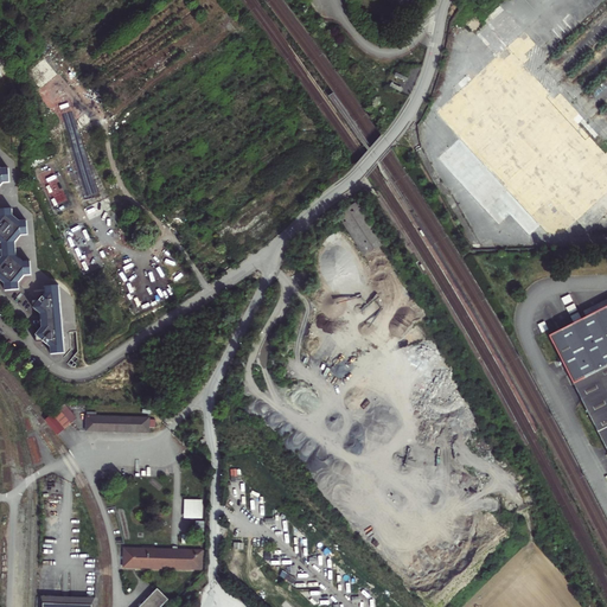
[(590,229),(606,212),(606,148),(581,120),(580,121),(525,62),(541,48),(524,30),(556,0),(506,0),(484,20),(486,23),(474,32),(494,53),(455,90),(457,93),(435,113),(458,138),(452,142),(452,134),(440,145),(451,145),(438,158),(509,235),(519,224),(528,234),(562,234),(577,219),(586,229),(590,229)]
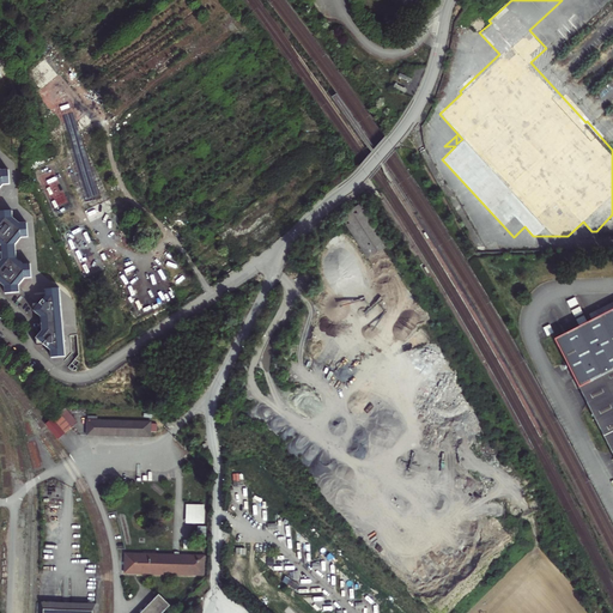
[(472,16),(471,30),(483,31),(484,17),(472,16)]
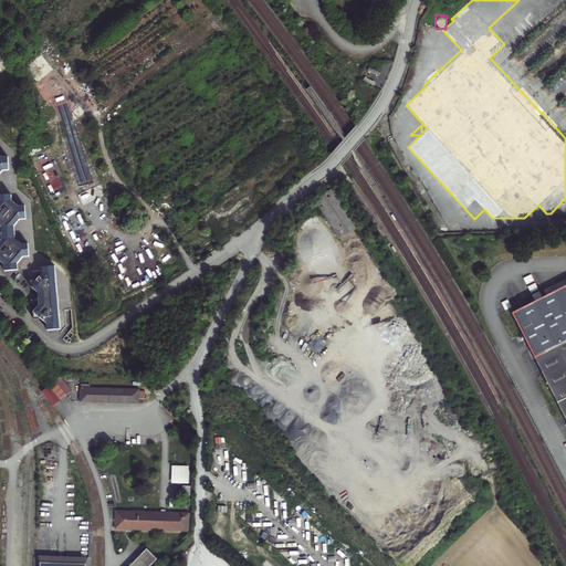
[(88,108),(56,66),(53,69),(41,54),(24,67),(35,82),(32,85),(64,127),(88,108)]
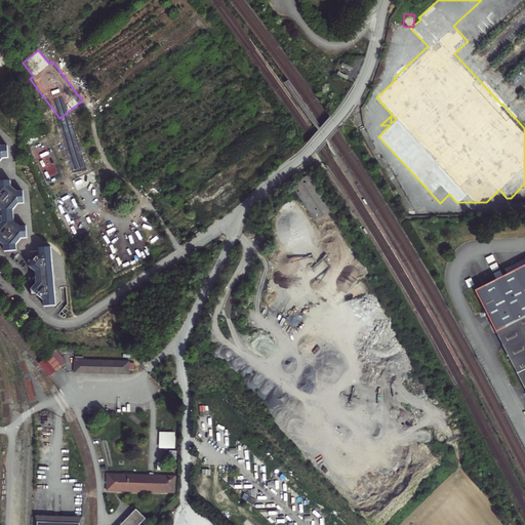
[(99,76),(107,86),(121,76),(115,66),(99,76)]
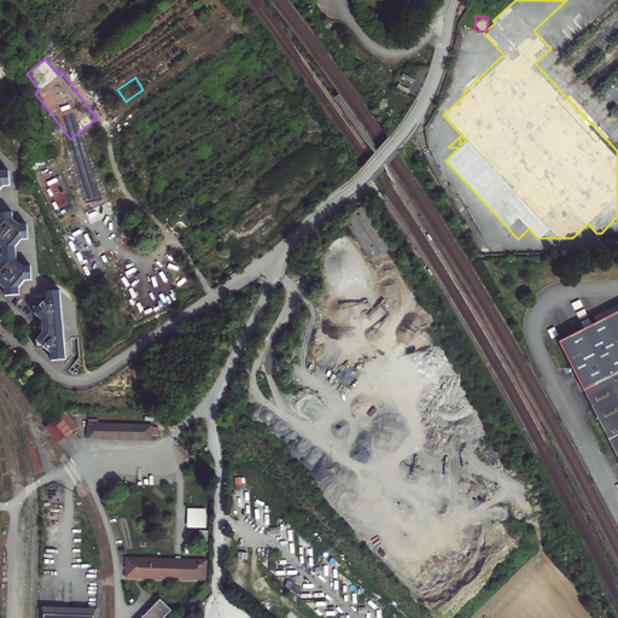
[(63,158),(110,273),(135,263),(89,147),(63,158)]
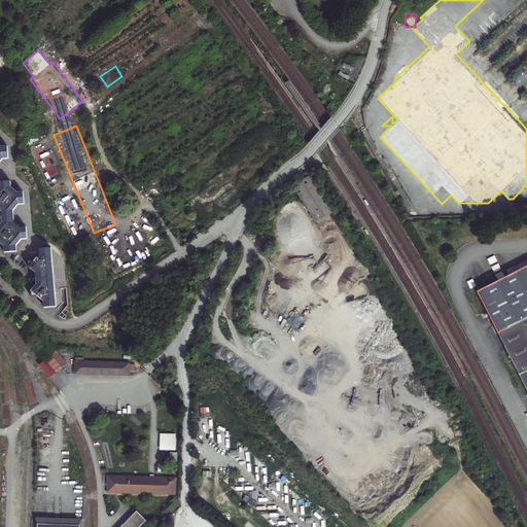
[(0,210),(1,212),(2,223),(0,225),(0,242),(4,247),(5,252),(16,251),(16,246),(22,240),(27,239),(26,227),(20,227),(13,222),(12,211),(18,205),(24,204),(23,192),(18,192),(11,187),(10,181),(0,182),(0,210)]
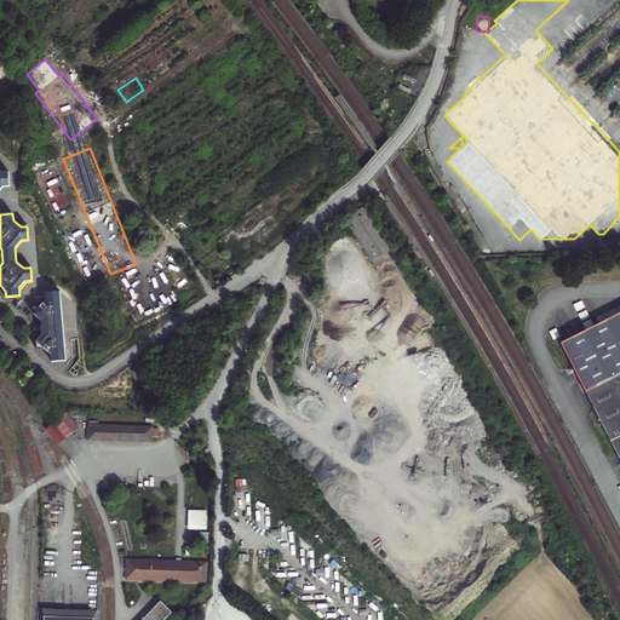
[(210,264),(223,256),(214,244),(201,252),(210,264)]
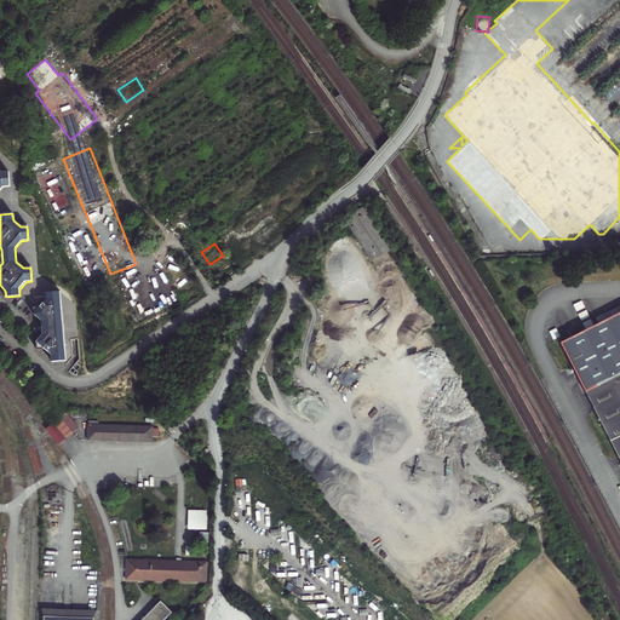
[(131,328),(182,305),(159,256),(109,279),(120,303),(120,304),(131,328)]
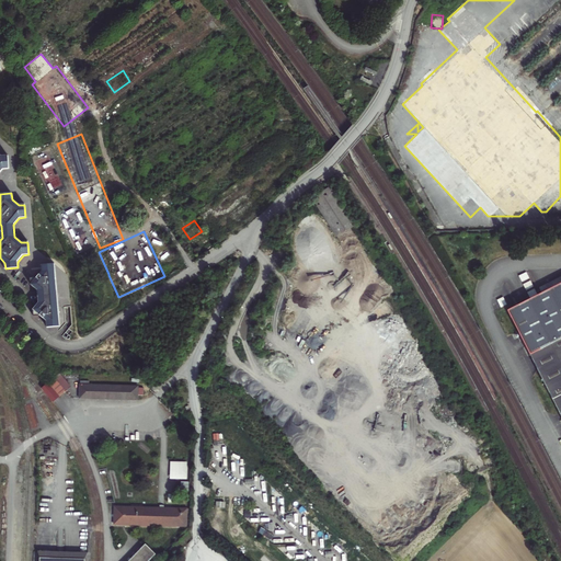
[(47,321),(47,328),(60,327),(55,264),(42,265),(43,272),(37,278),(31,278),(32,285),(38,290),(38,297),(39,304),(34,310),(34,317),(41,316),(47,321)]
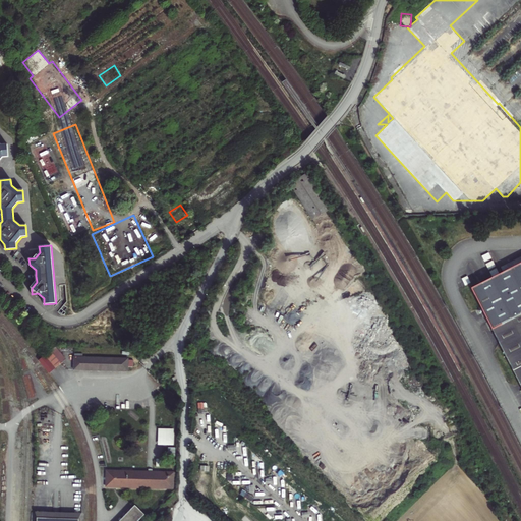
[(520,263),(471,288),(520,387),(520,263)]
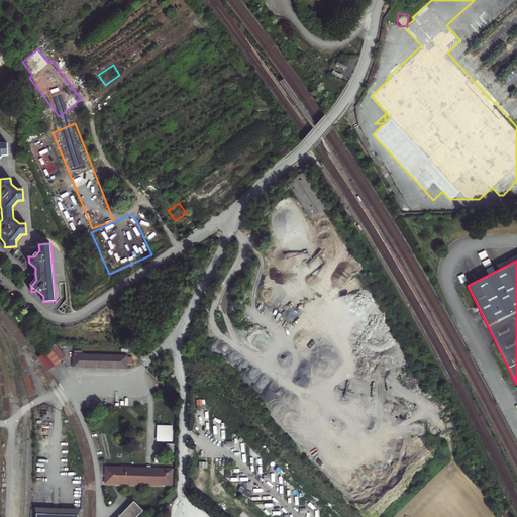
[(363,296),(355,284),(352,286),(359,298),(363,296)]
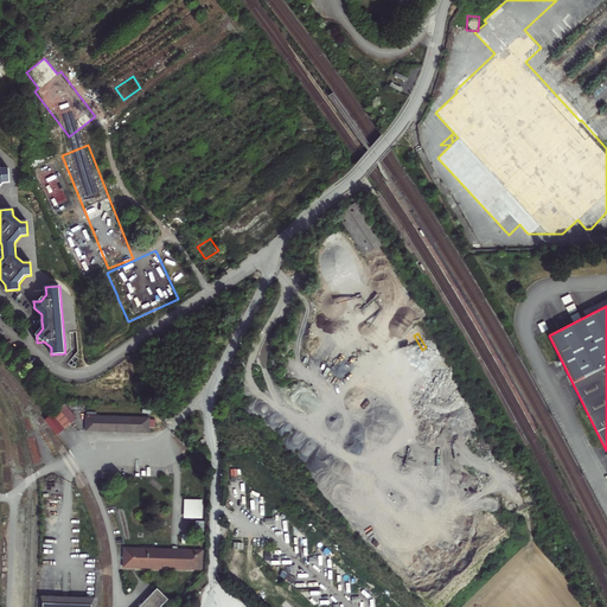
[(44,421),(57,435),(77,417),(64,403),(44,421)]
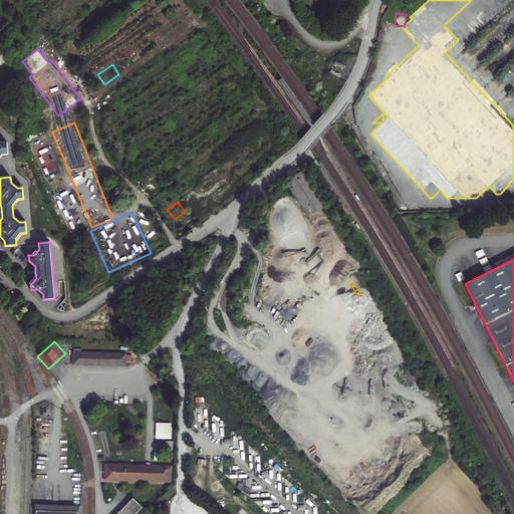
[(172,466),(104,463),(103,481),(172,483),(172,466)]
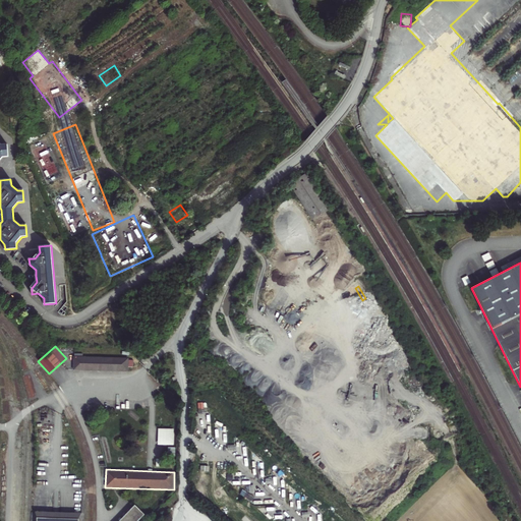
[(235,475),(225,473),(223,480),(232,482),(235,475)]
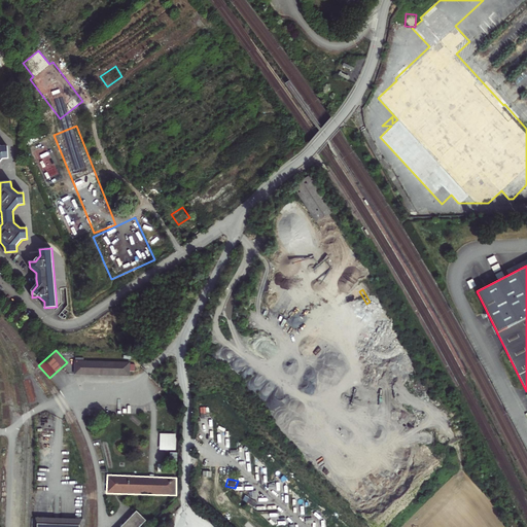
[(136,511),(119,526),(139,526),(146,520),(136,511)]
